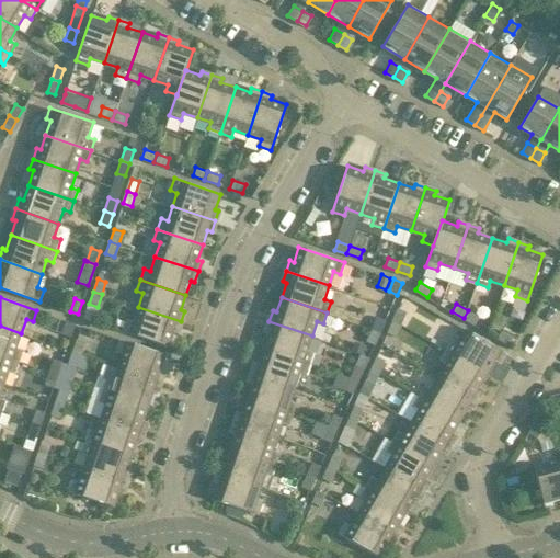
[(178,332),(181,321),(138,307),(134,320),(127,318),(123,330),(169,345),(173,330),(178,332)]
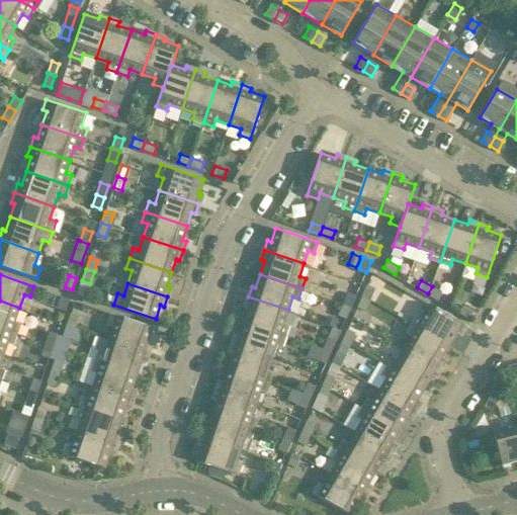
[(363,294),(370,298),(375,287),(368,283),(363,294)]
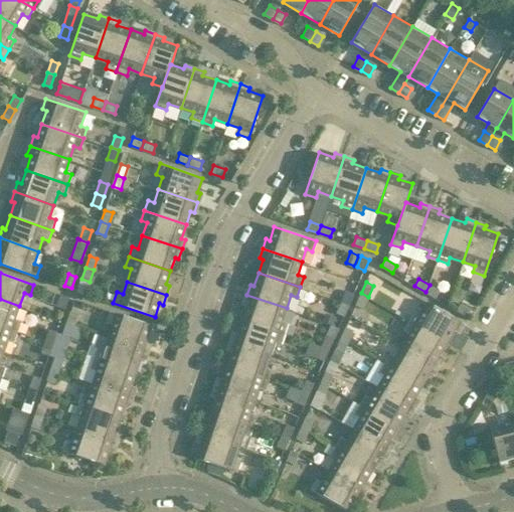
[(440,291),(430,285),(425,292),(436,298),(440,291)]
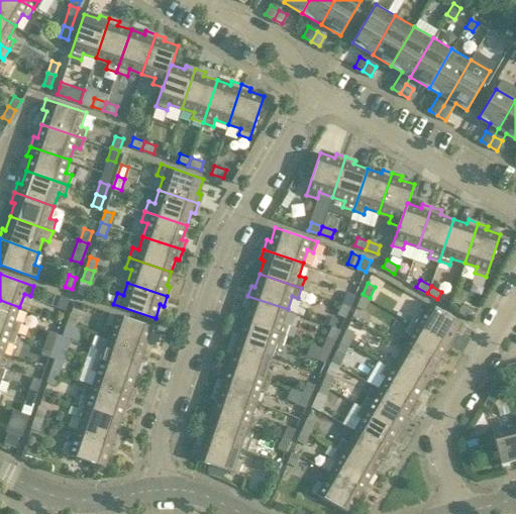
[(348,291),(343,302),(350,305),(355,294),(348,291)]
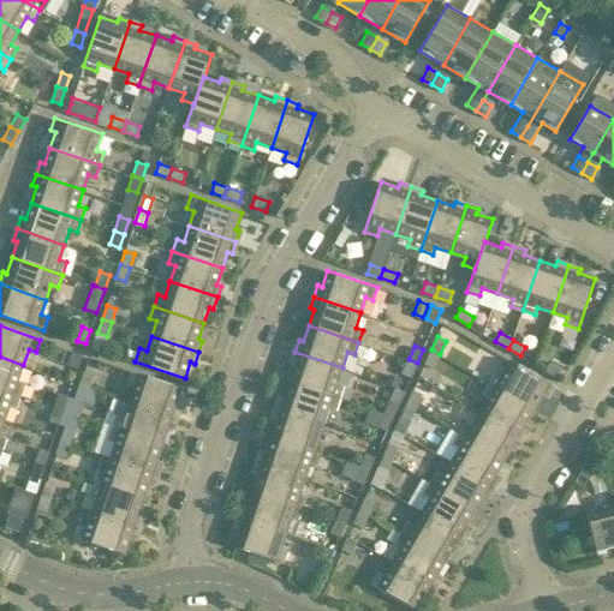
[(434,367),(440,354),(431,349),(425,364),(434,367)]
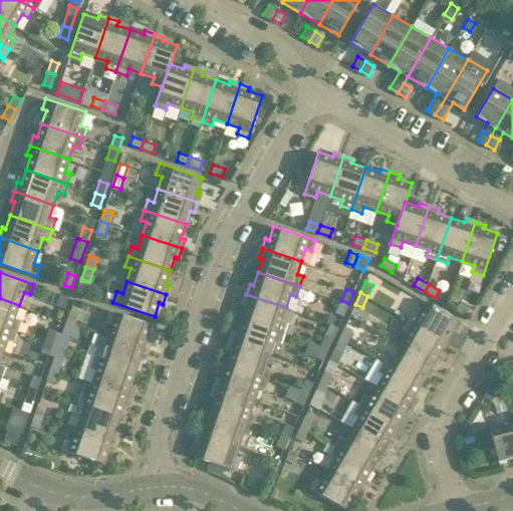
[(69,296),(61,293),(57,305),(65,307),(69,296)]
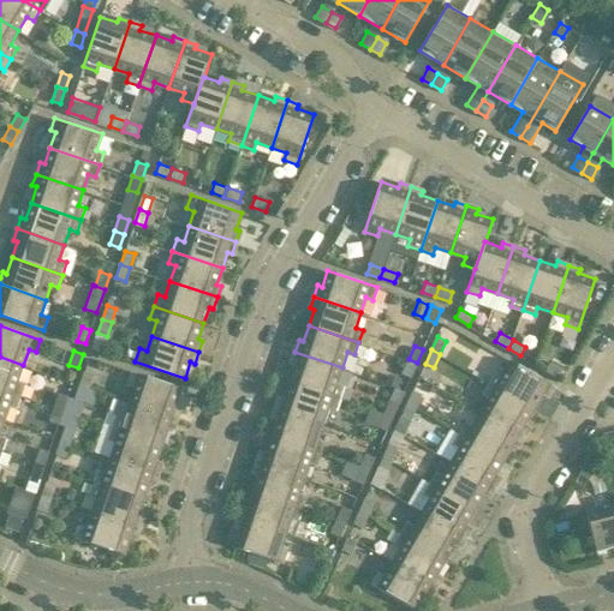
[(337,383),(343,367),(294,352),(291,363),(296,364),(290,381),(340,397),(344,385),(337,383)]
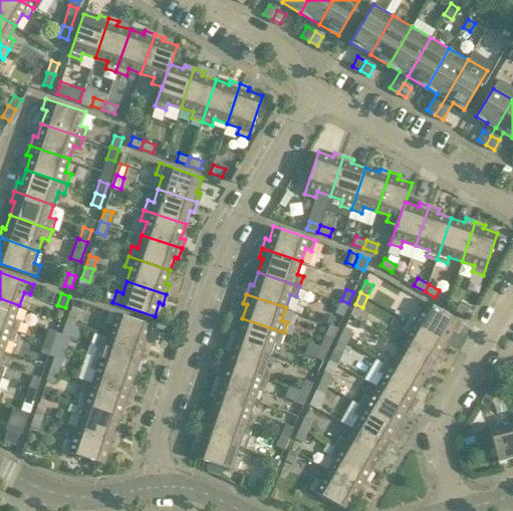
[(15,318),(19,305),(0,298),(0,323),(18,330),(21,320),(15,318)]
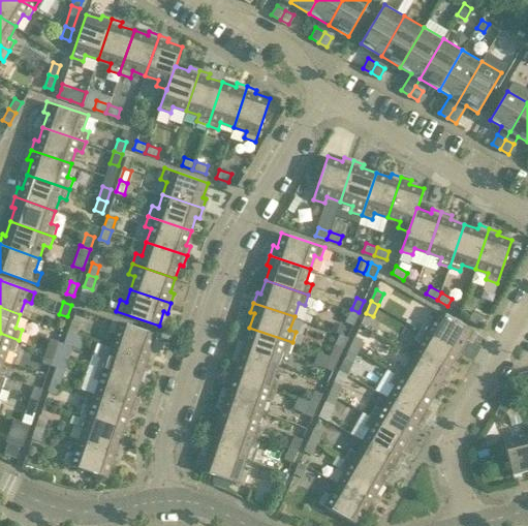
[(353,323),(359,312),(351,309),(346,320),(353,323)]
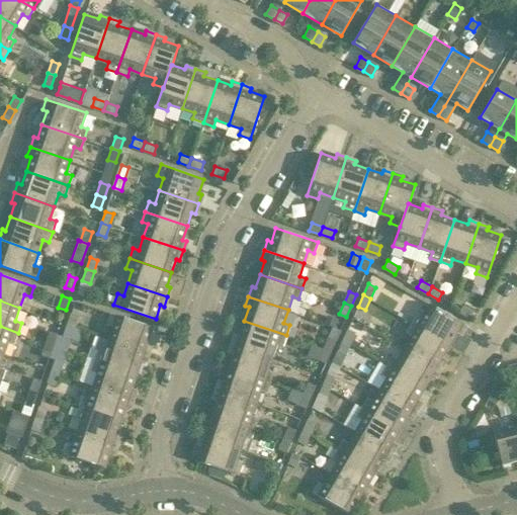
[(417,313),(412,322),(450,344),(457,332),(460,334),(466,325),(430,304),(423,316),(417,313)]
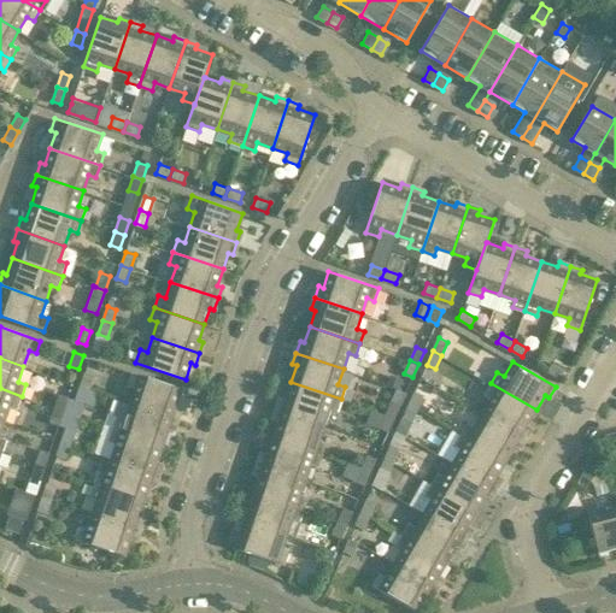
[(547,371),(559,378),(564,370),(552,363),(547,371)]
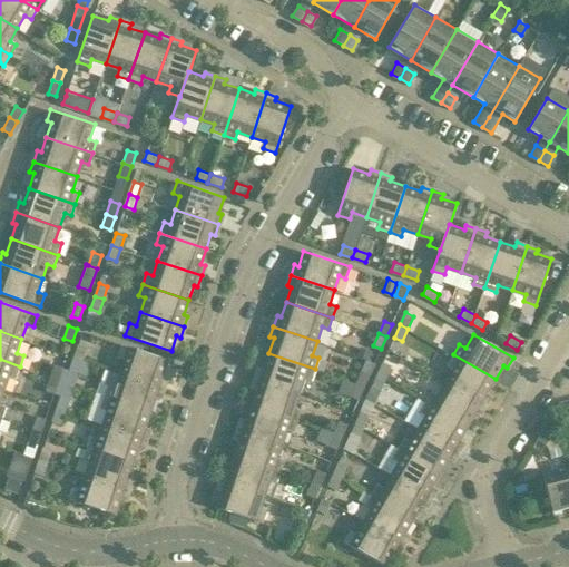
[(74,357),(82,360),(87,346),(78,344),(74,357)]
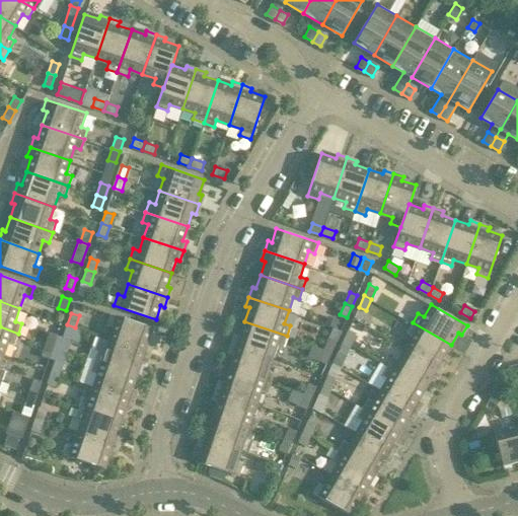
[(114,325),(108,339),(149,353),(152,343),(148,342),(153,327),(111,313),(107,323),(114,325)]
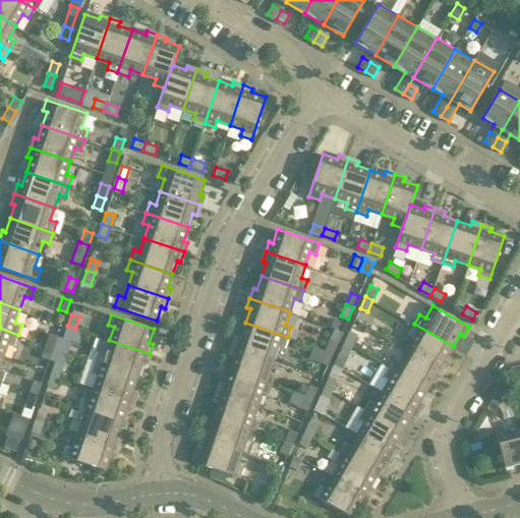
[(338,327),(340,320),(330,315),(327,323),(338,327)]
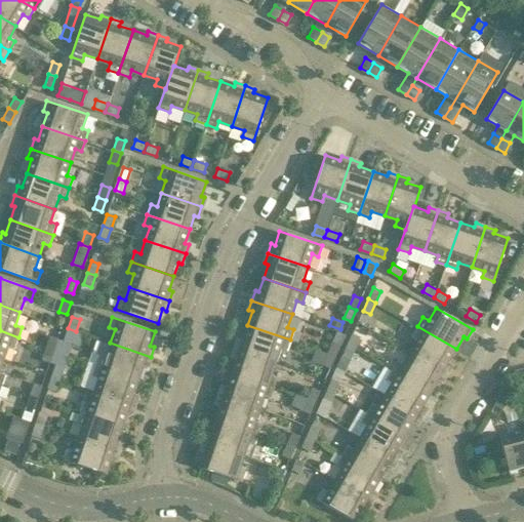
[(286,350),(290,339),(247,325),(243,338),(239,337),(236,347),(276,361),(280,348),(286,350)]
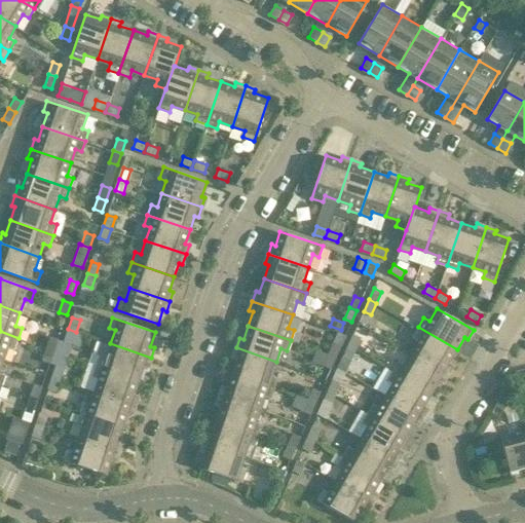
[(418,340),(411,351),(448,373),(453,364),(450,362),(457,349),(418,327),(412,336),(418,340)]
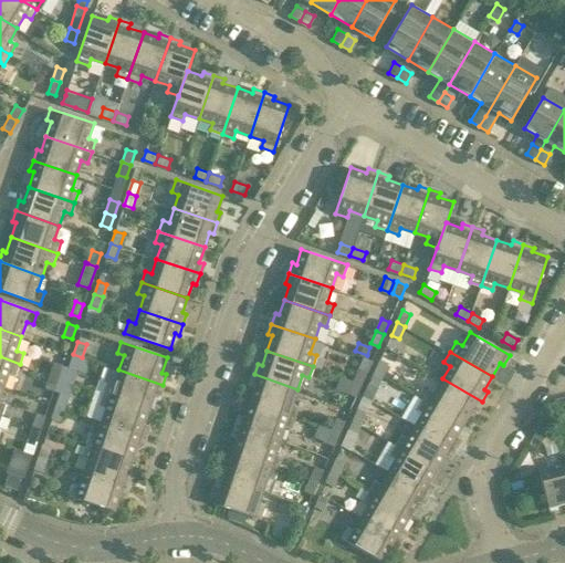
[(77,369),(82,357),(73,354),(69,367),(77,369)]
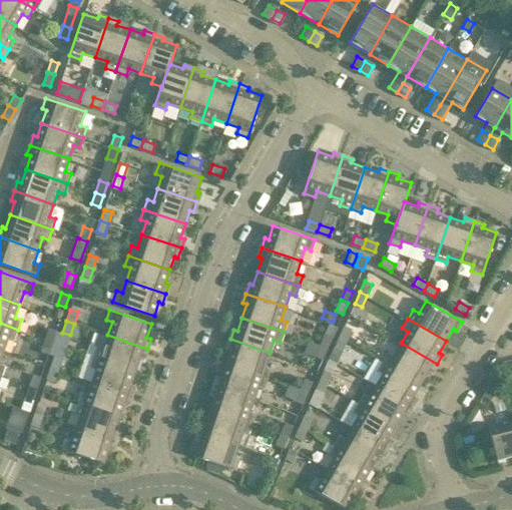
[(0,349),(4,351),(8,338),(14,340),(18,330),(0,323),(0,349)]
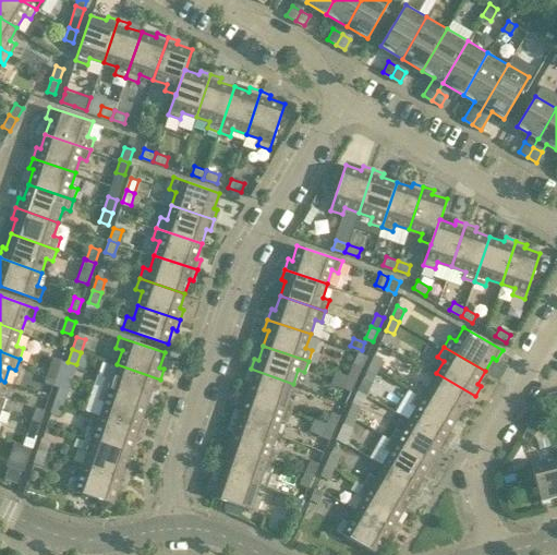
[(370,366),(377,370),(383,358),(375,353),(370,366)]
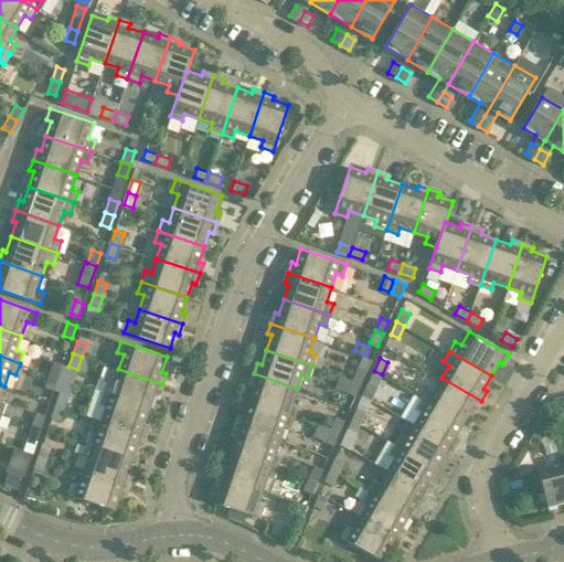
[(54,361),(50,373),(59,377),(63,364),(54,361)]
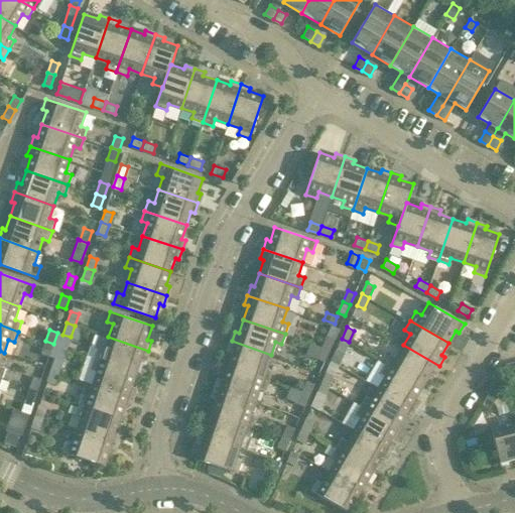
[(328,335),(323,346),(330,349),(335,338),(328,335)]
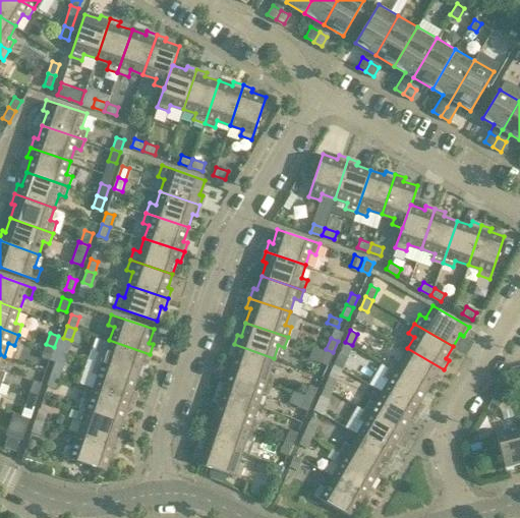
[(146,363),(150,354),(109,340),(105,353),(99,351),(96,361),(137,376),(142,362),(146,363)]
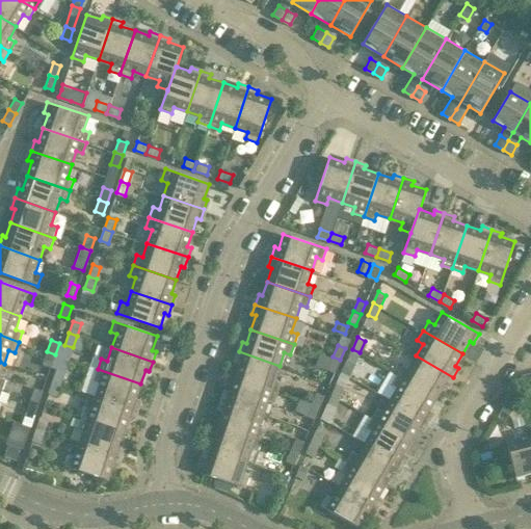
[(355,364),(360,352),(352,349),(347,361),(355,364)]
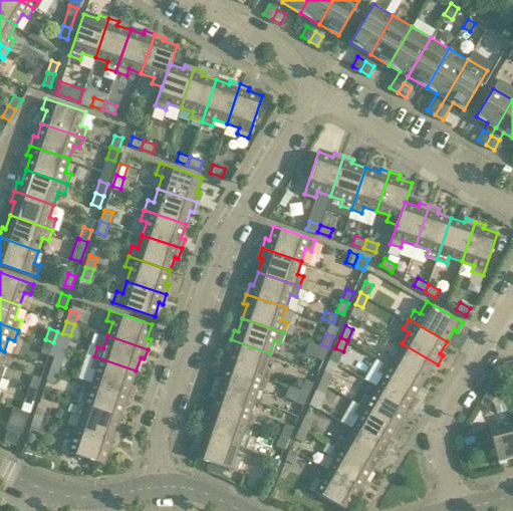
[(49,354),(53,342),(45,339),(41,351),(49,354)]
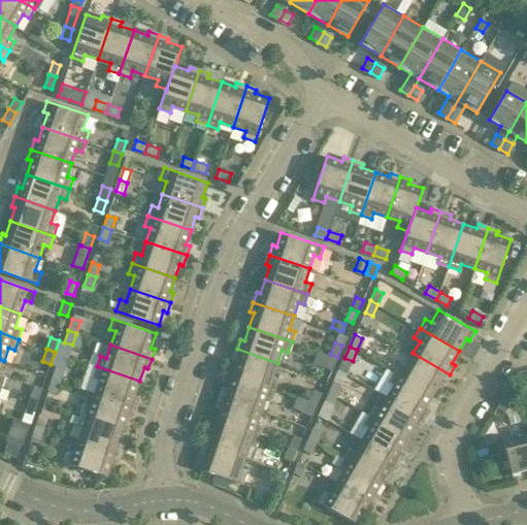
[(273,375),(277,363),(237,349),(234,359),(237,360),(233,374),(275,389),(280,378),(273,375)]
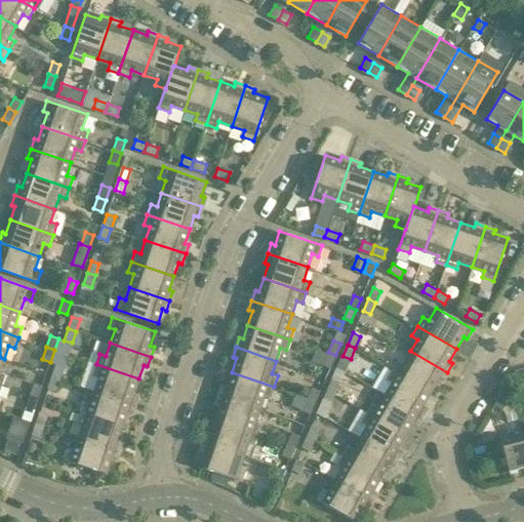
[(442,382),(447,372),(410,351),(403,363),(398,359),(393,369),(431,392),(439,379),(442,382)]
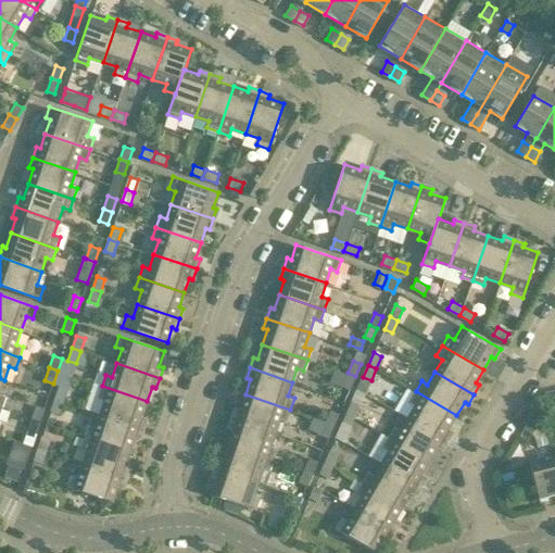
[(350,388),(355,376),(348,373),(342,385),(350,388)]
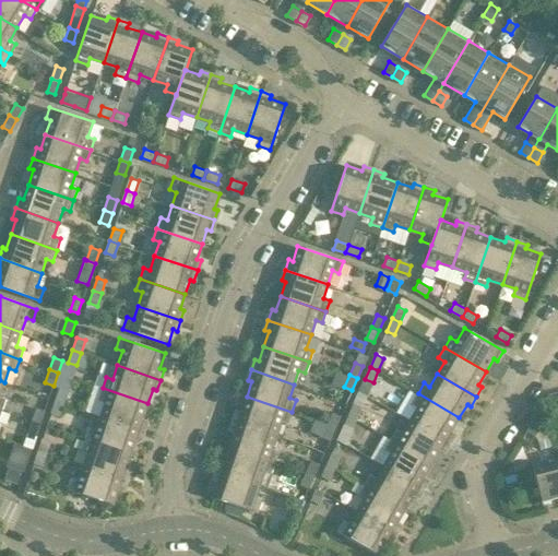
[(60,387),(56,400),(64,403),(69,390),(60,387)]
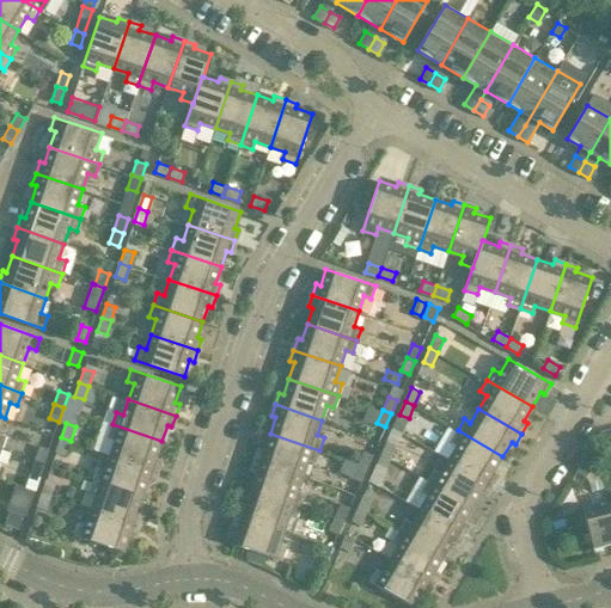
[(157,456),(162,441),(112,424),(108,436),(115,438),(110,454),(157,470),(160,459),(157,456)]
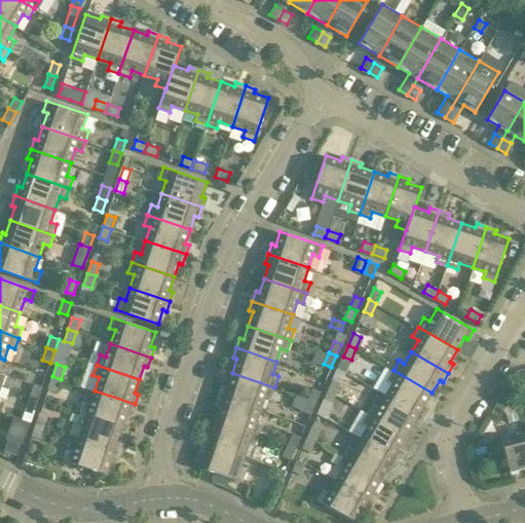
[(424,405),(432,393),(394,370),(387,379),(394,382),(386,395),(422,416),(428,407),(424,405)]
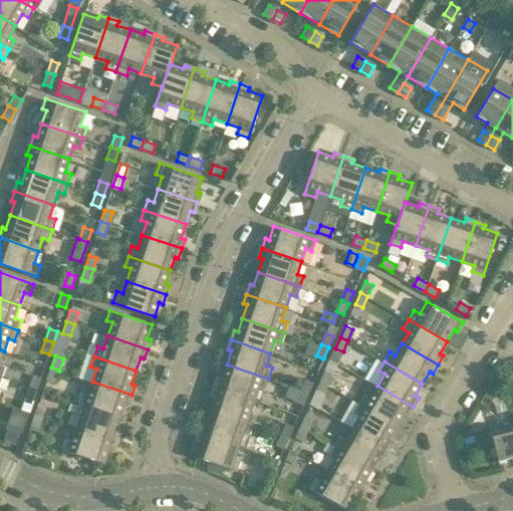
[(265,389),(268,378),(227,364),(222,377),(219,376),(215,386),(255,399),(259,387),(265,389)]
